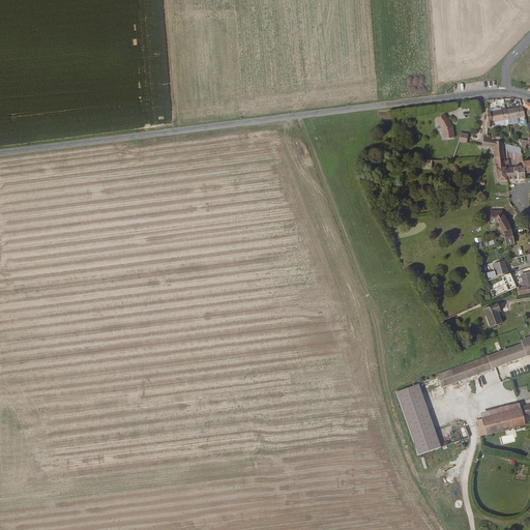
[(529,108),(523,104),(521,109),(529,114),(529,108)]
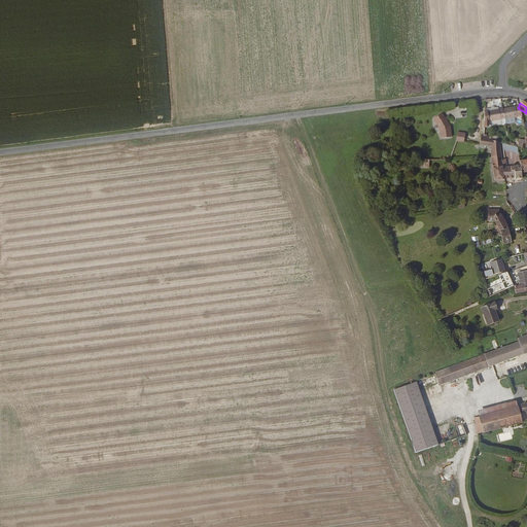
[(503,123),(519,118),(517,109),(501,112),(503,121),(503,123)]
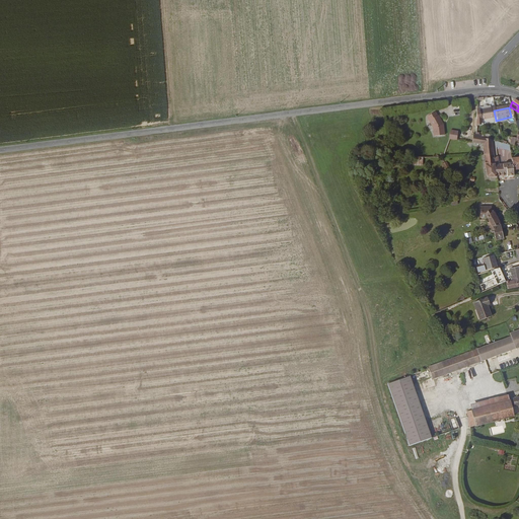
[(479,137),(480,123),(496,120),(494,110),(494,109),(477,114),(477,137),(479,137)]
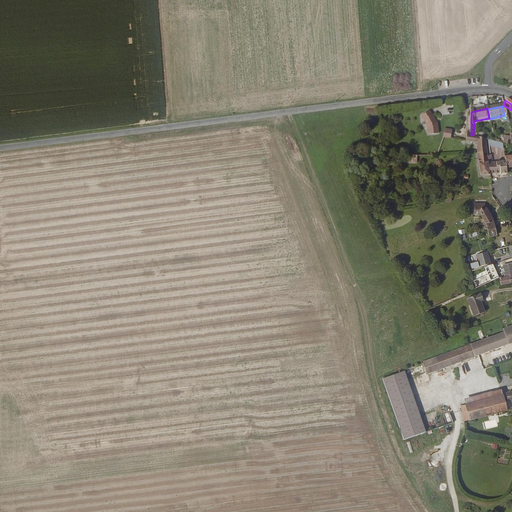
[(433,113),(432,113),(430,109),(422,113),(427,123),(428,133),(438,133),(438,122),(433,113)]
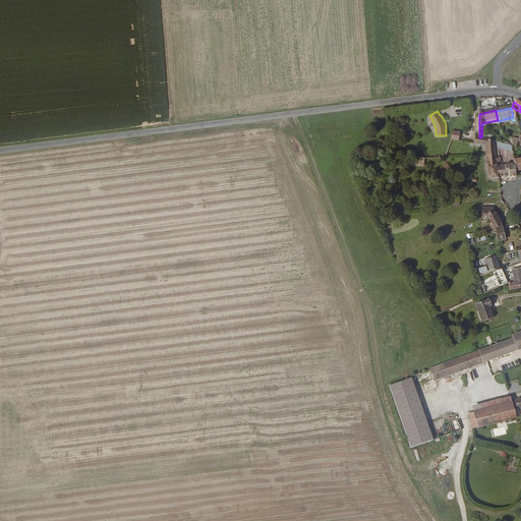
[(452,131),(451,139),(458,140),(459,133),(452,131)]
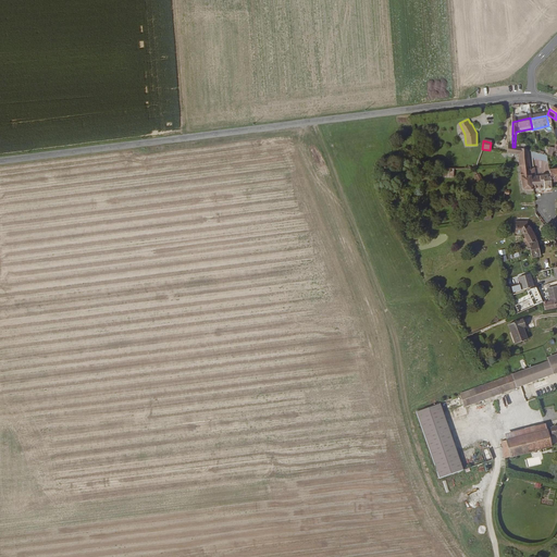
[(512,147),(511,147),(511,145),(507,144),(506,155),(518,157),(518,161),(519,169),(530,169),(527,153),(516,151),(517,148),(515,147),(512,147)]
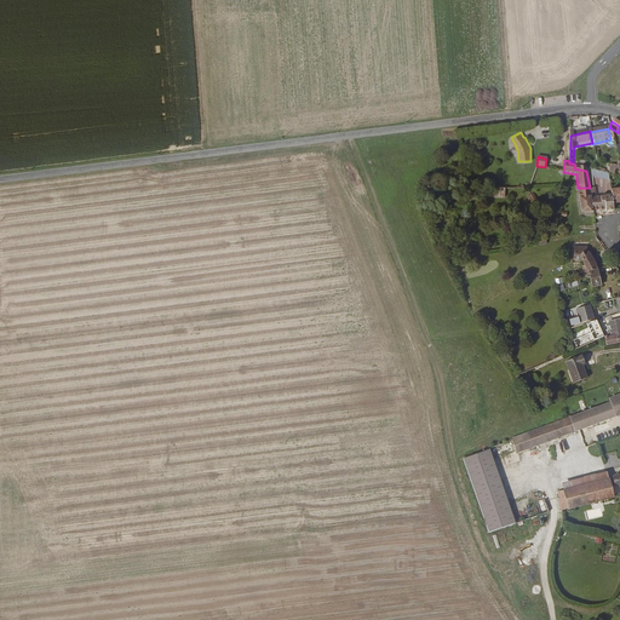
[(612,173),(601,171),(590,168),(592,174),(612,179),(612,173)]
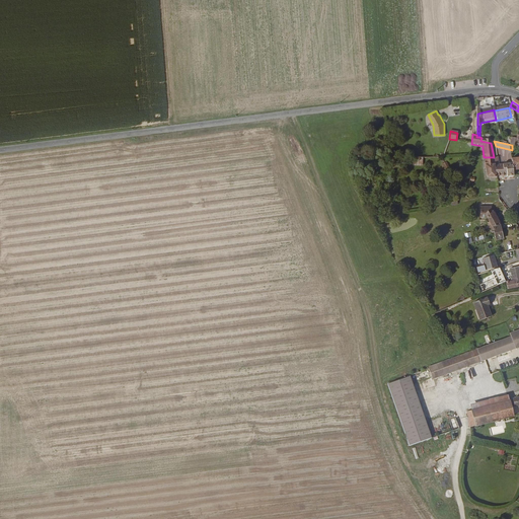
[(493,178),(496,178),(496,176),(496,168),(494,158),(494,157),(484,157),(486,178),(493,178)]
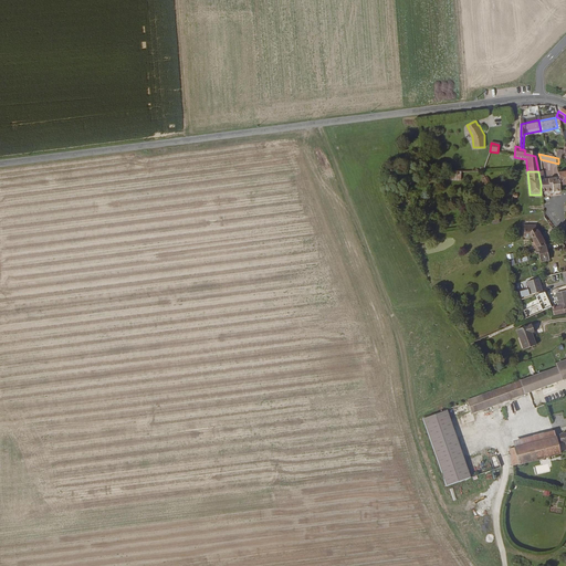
[(552,192),(552,194),(558,192),(558,186),(557,180),(544,180),(543,176),(544,176),(544,175),(543,175),(543,173),(542,173),(538,173),(541,184),(541,192),(552,192)]
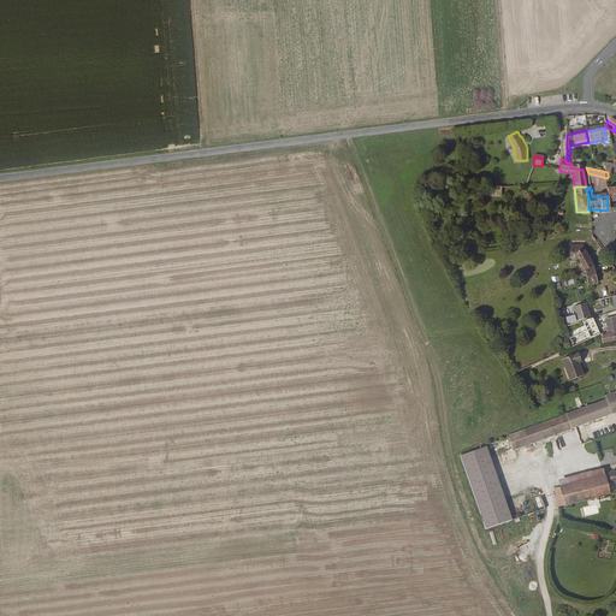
[(523,211),(531,207),(526,195),(519,197),(523,211)]
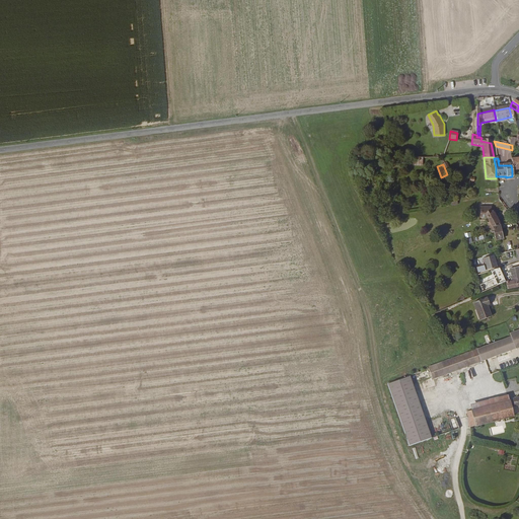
[(478,208),(479,217),(485,217),(486,213),(491,211),(490,207),(478,208)]
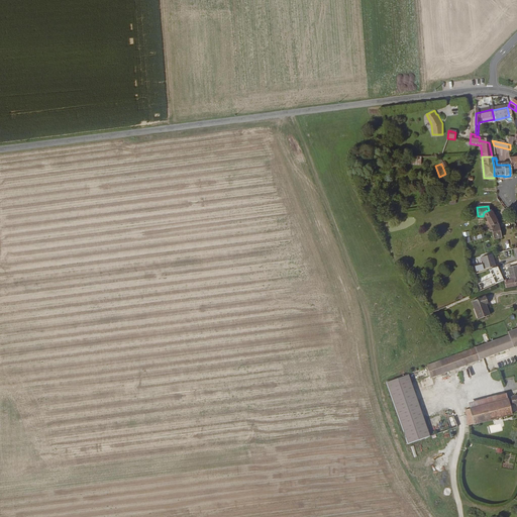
[(497,225),(491,209),(489,210),(484,212),(483,216),(486,220),(489,226),(497,225)]
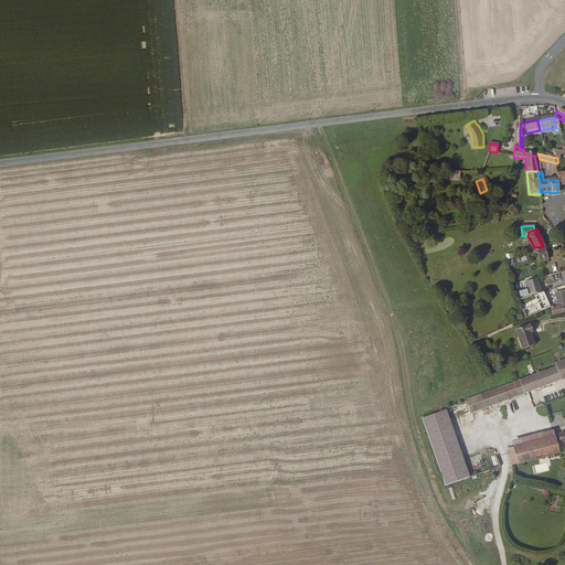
[(537,259),(545,257),(543,246),(534,247),(535,252),(534,252),(532,253),(532,254),(536,254),(537,259)]
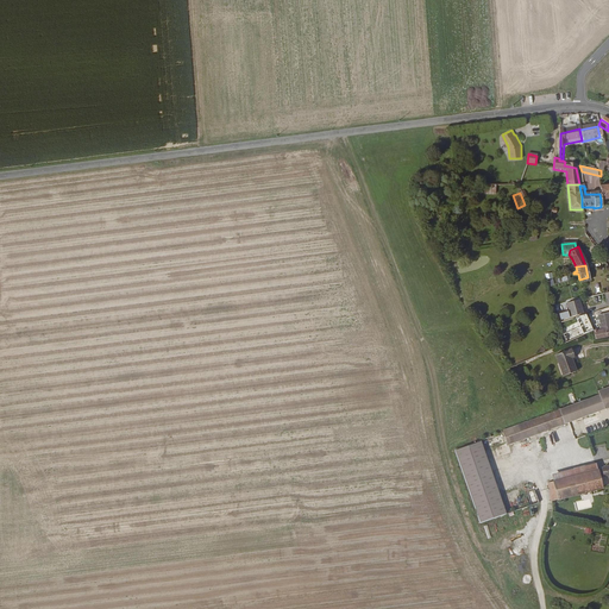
[(563,300),(566,314),(572,313),(570,307),(577,306),(575,297),(563,300)]
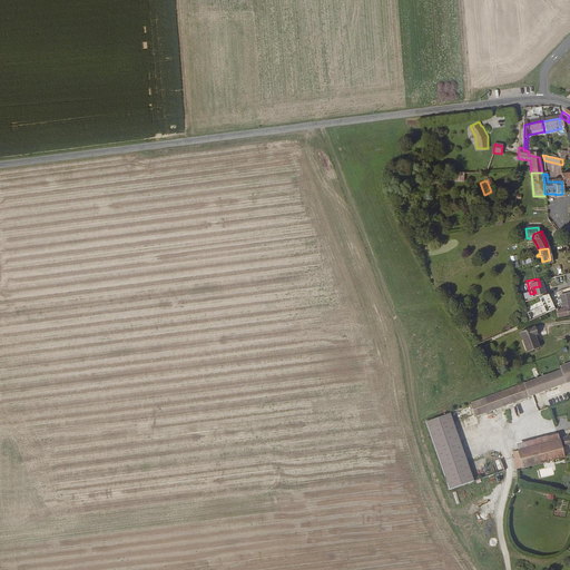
[(548,298),(541,302),(549,314),(554,312),(556,320),(569,316),(569,294),(559,297),(561,310),(557,311),(548,298)]
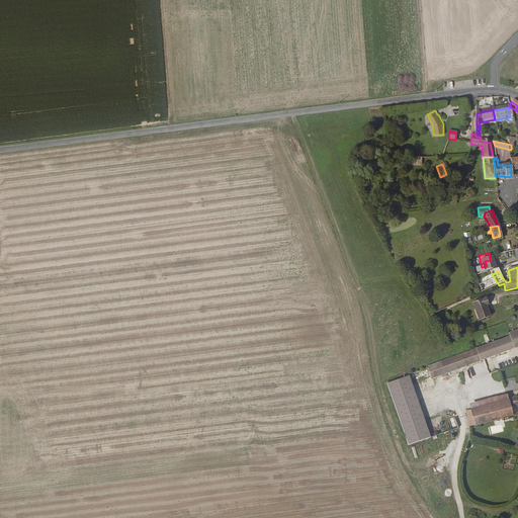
[(470,307),(478,323),(489,319),(485,309),(487,308),(484,301),(470,307)]
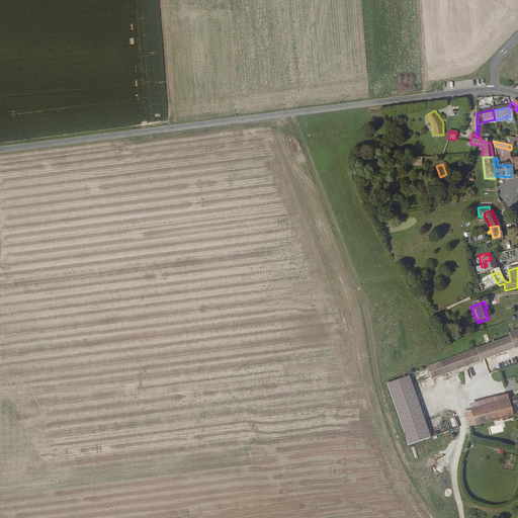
[(517,329),(509,335),(510,338),(456,358),(428,368),(428,371),(387,389),(410,452),(420,448),(422,452),(424,451),(423,447),(461,434),(463,423),(458,425),(458,424),(426,435),(421,422),(410,387),(437,377),(472,363),(490,357),(516,347),(517,346),(517,309),(517,310),(517,312),(517,329)]
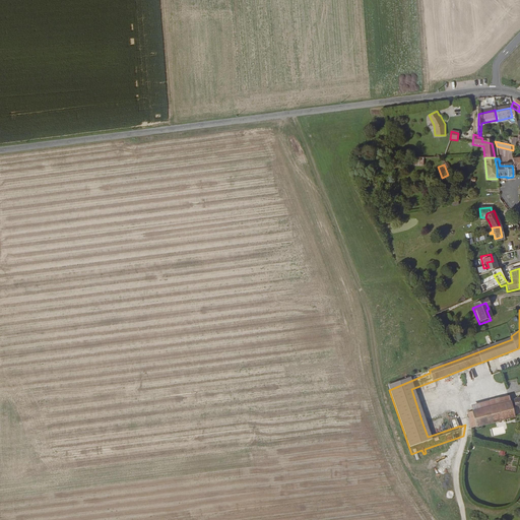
[(511,400),(473,412),(474,417),(512,404),(511,400)]
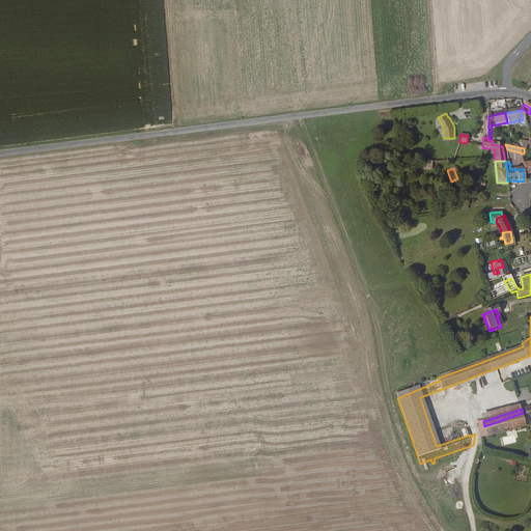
[(528,428),(525,421),(523,413),(484,426),(490,442),(528,428)]
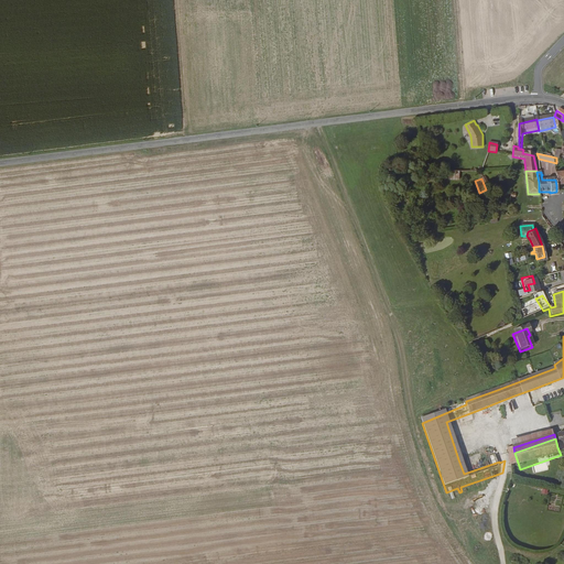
[(514,453),(509,455),(512,465),(514,470),(520,469),(514,453)]
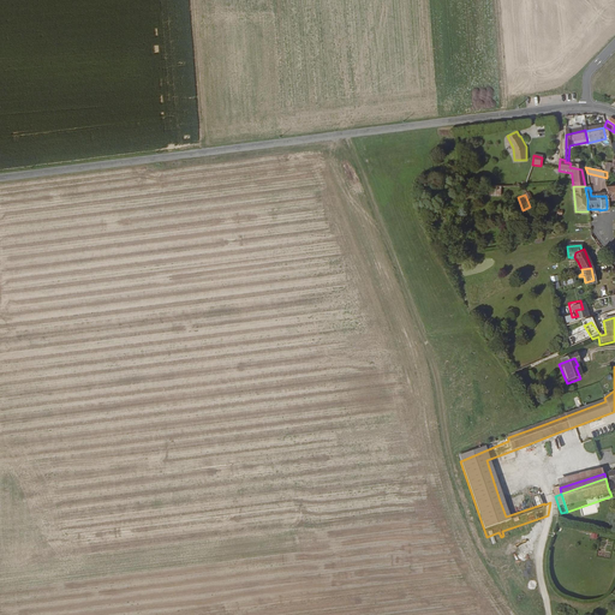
[(557,539),(555,548),(567,550),(568,542),(557,539)]
